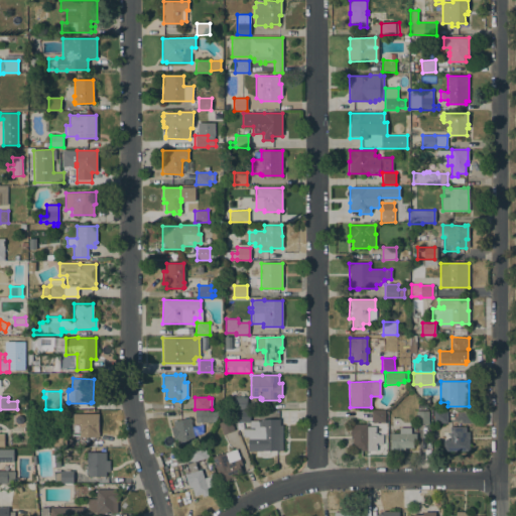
[(234,409),(234,397),(247,397),(247,409),(234,409)]
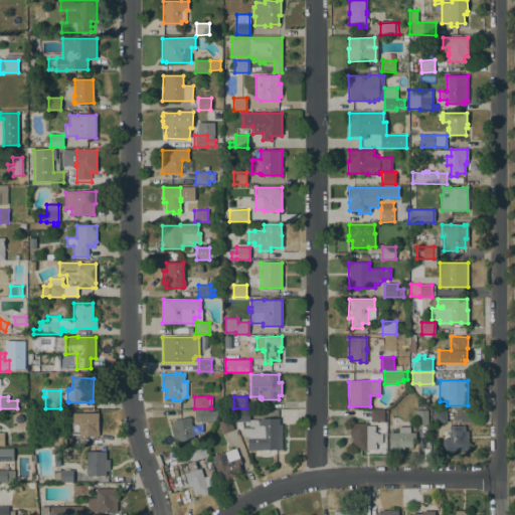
[(219,410),(213,421),(194,421),(194,410),(219,410)]
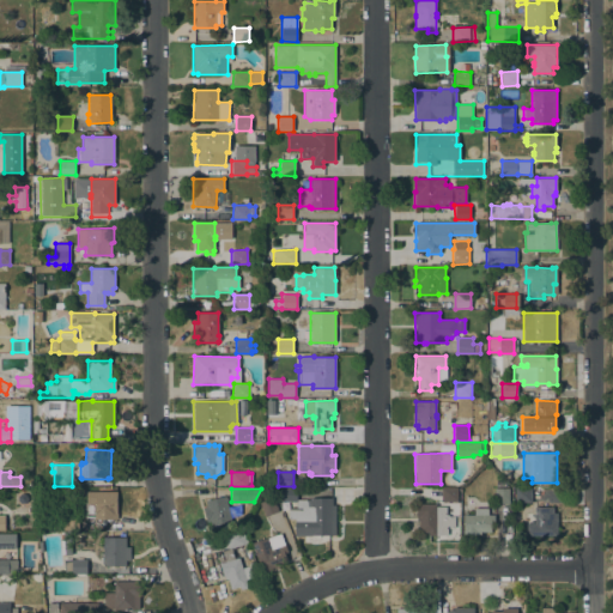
[(290,502),(281,502),(281,489),(296,489),(296,499),(310,499),(310,498),(332,498),(332,505),(335,505),(335,535),(295,535),(295,519),(289,519),(289,508),(290,508),(290,502)]
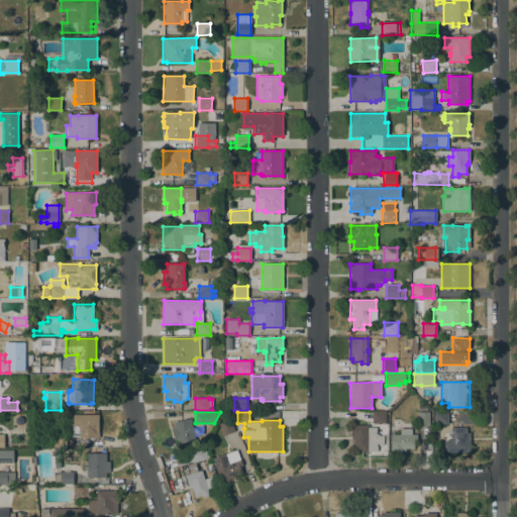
[(386,412),(386,423),(372,423),(372,412),(386,412)]
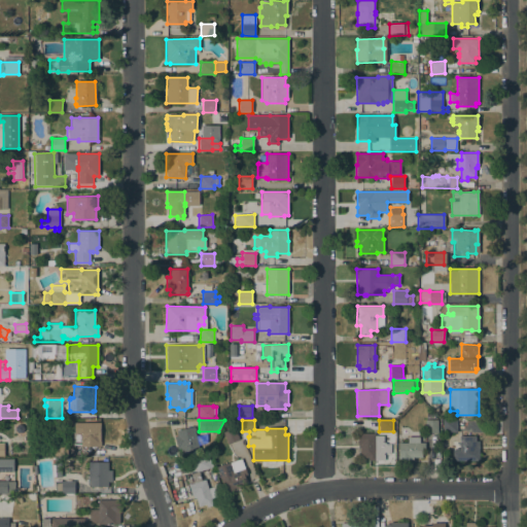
[(437,420),(437,432),(425,432),(424,420),(437,420)]
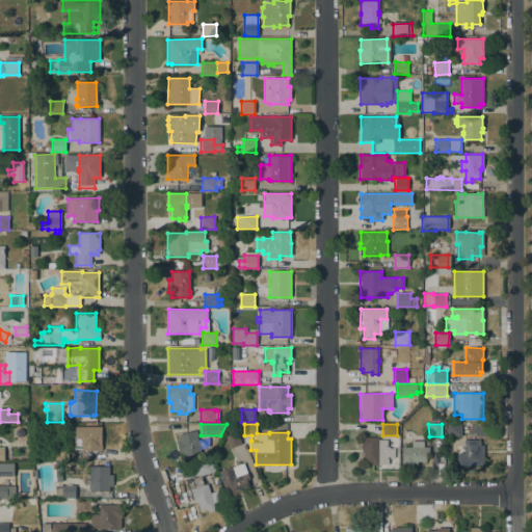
[(460,435),(447,435),(447,424),(460,424),(460,435)]
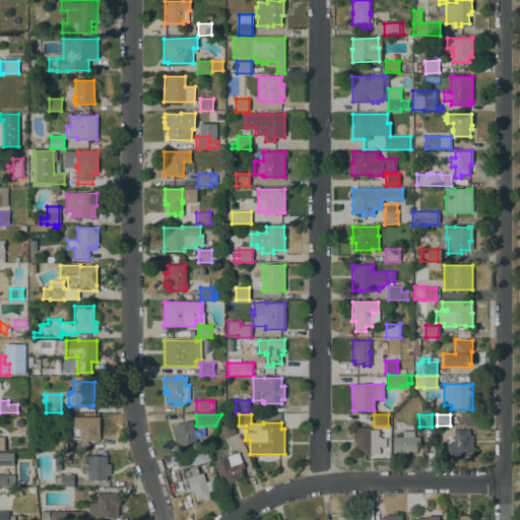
[(80,439),(72,439),(72,427),(73,427),(73,416),(100,416),(100,440),(80,440),(80,439)]
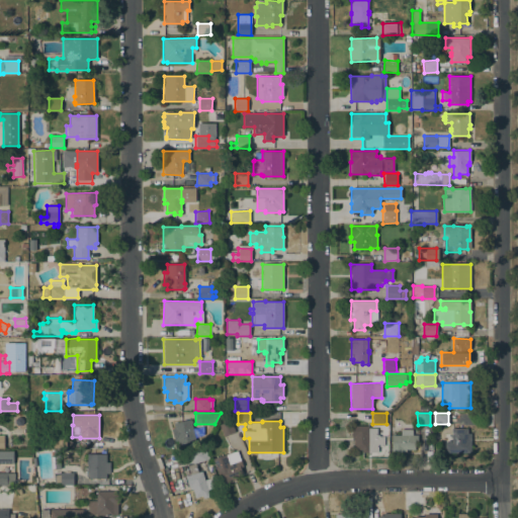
[(15,419),(17,417),(21,417),(23,419),(23,422),(21,425),(17,425),(15,423),(15,419)]
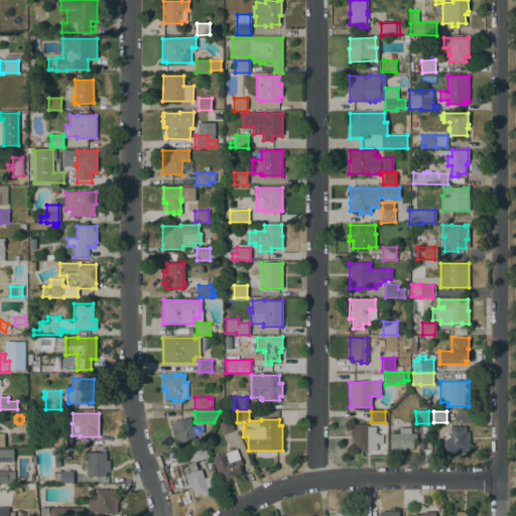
[(196,442),(177,446),(175,438),(173,439),(170,427),(173,426),(172,421),(189,417),(189,419),(191,419),(191,421),(190,421),(196,442)]
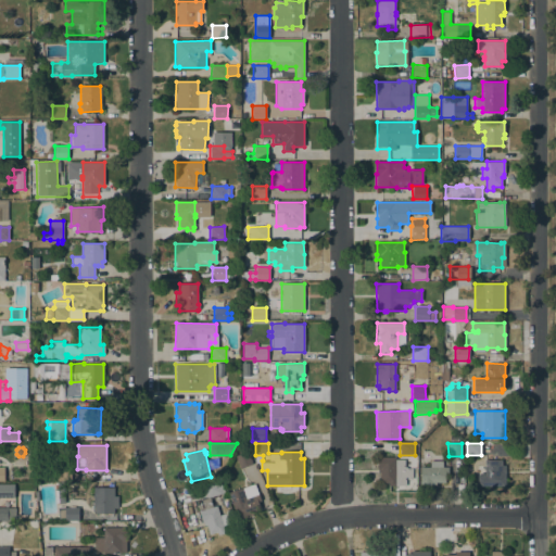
[(235,456),(247,451),(252,464),(240,468),(235,456)]
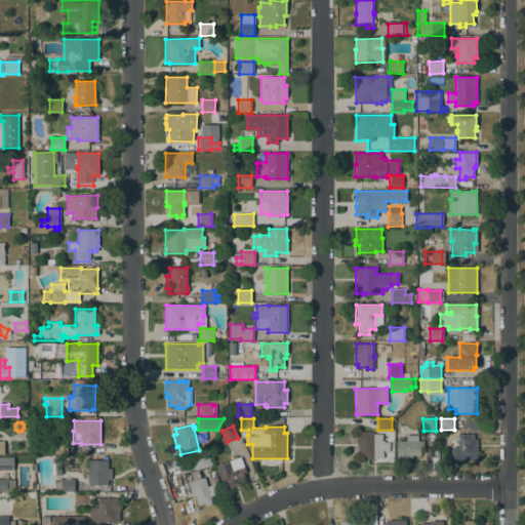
[(356,431),(373,432),(373,434),(382,434),(381,442),(390,442),(389,452),(382,452),(382,458),(373,458),(373,459),(367,459),(367,456),(359,455),(359,446),(356,446),(356,431)]
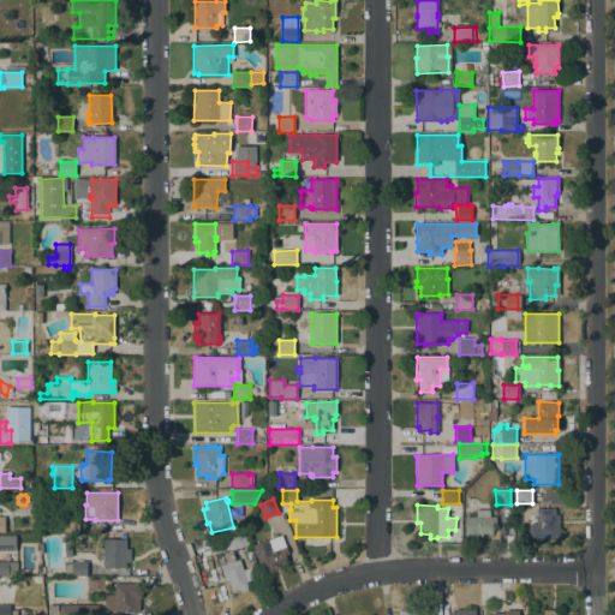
[(555,508),(555,514),(559,514),(559,537),(537,537),(536,509),(555,508)]
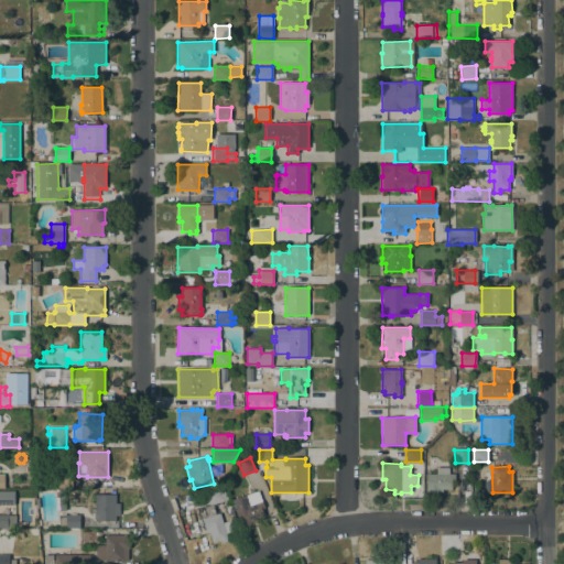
[(442,489),(442,492),(425,492),(426,474),(436,474),(436,467),(448,468),(448,474),(455,474),(455,480),(452,480),(452,489),(442,489)]
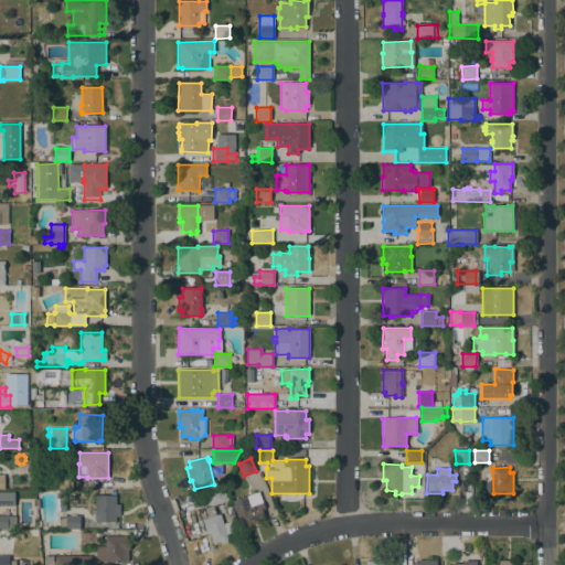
[(57,475),(72,475),(72,488),(57,488),(57,475)]
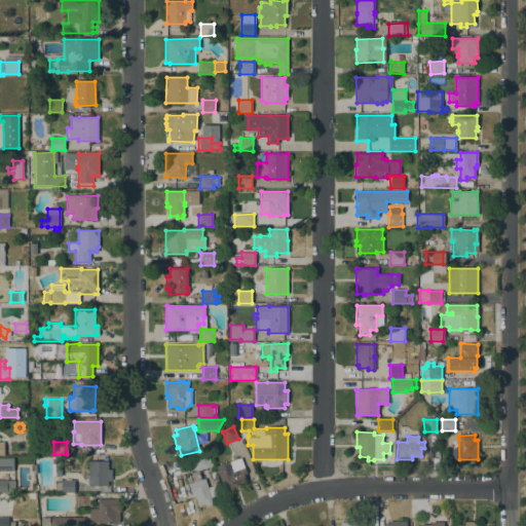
[(185,473),(182,462),(208,453),(212,465),(196,471),(195,470),(185,473)]
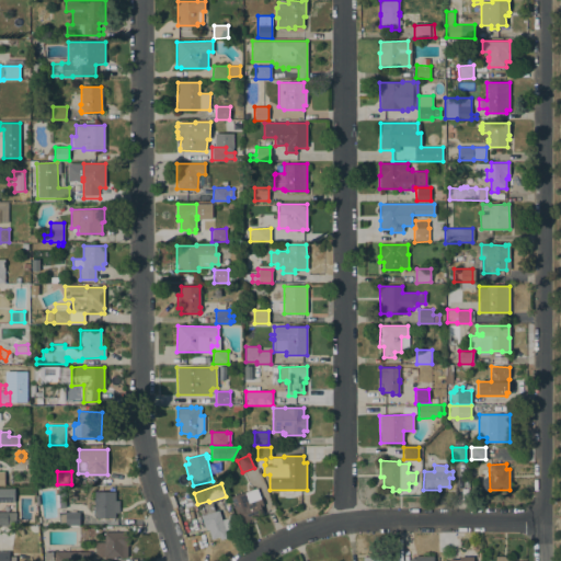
[(57,488),(64,487),(66,507),(59,508),(57,488)]
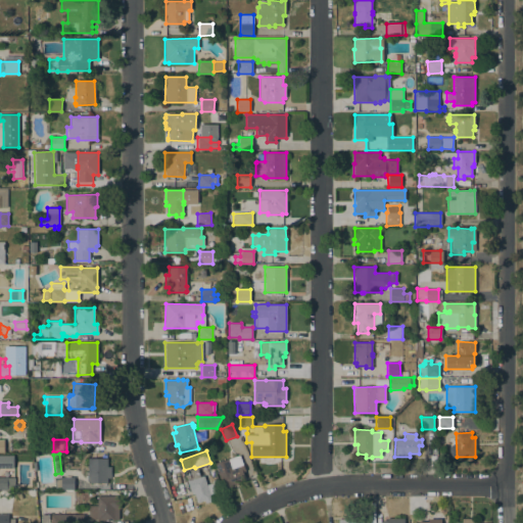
[(0,455),(13,455),(13,468),(0,468),(0,455)]
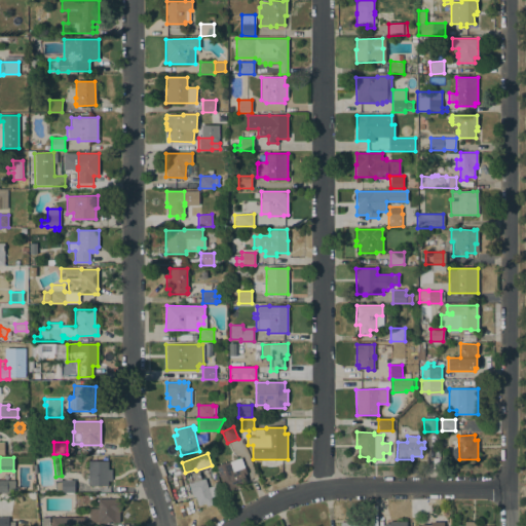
[(243,475),(246,482),(238,485),(238,487),(235,488),(235,489),(225,492),(216,465),(229,461),(240,457),(247,474),(243,475)]
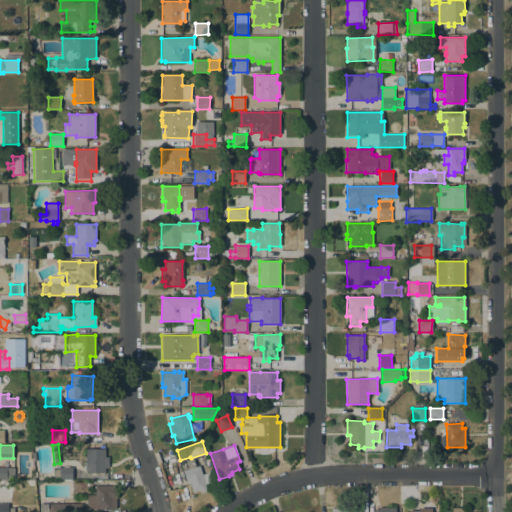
[(86,472),(86,471),(85,471),(85,458),(86,458),(86,449),(104,449),(105,457),(108,457),(108,467),(105,467),(105,472),(86,472)]
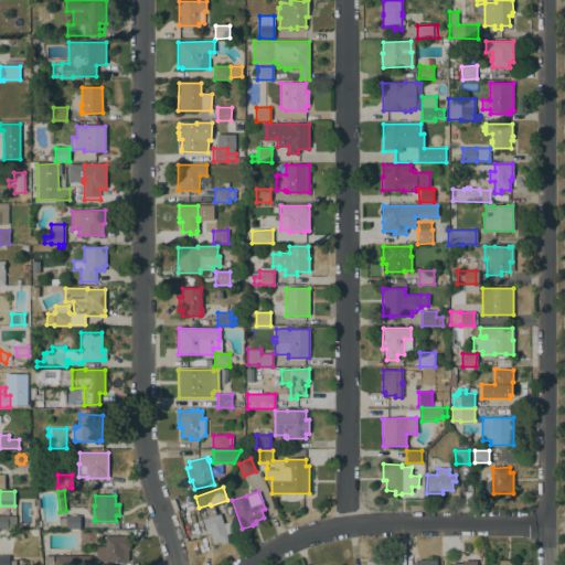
[(212,543),(210,533),(208,534),(206,531),(205,531),(202,519),(206,518),(203,509),(213,505),(216,515),(220,514),(223,523),(230,522),(233,532),(226,534),(228,541),(222,543),(221,541),(212,543)]
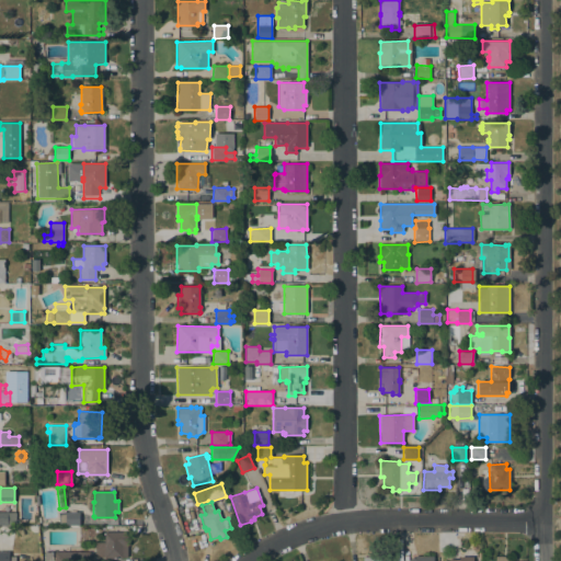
[(0,512),(15,512),(15,525),(0,525),(0,512)]
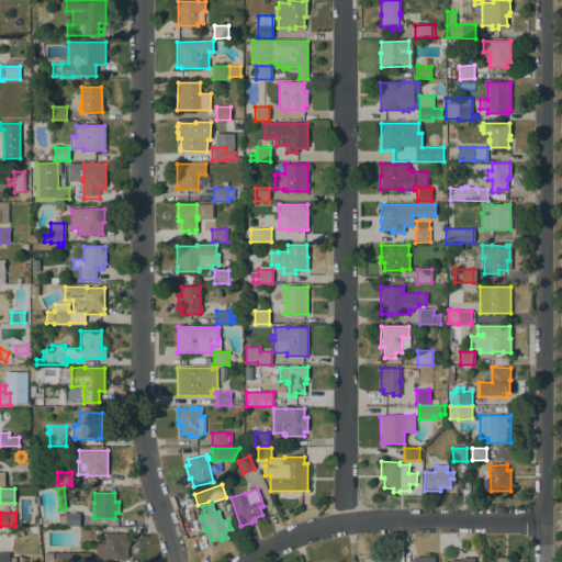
[(79,513),(79,526),(65,526),(65,524),(58,524),(58,515),(66,514),(66,513),(79,513)]
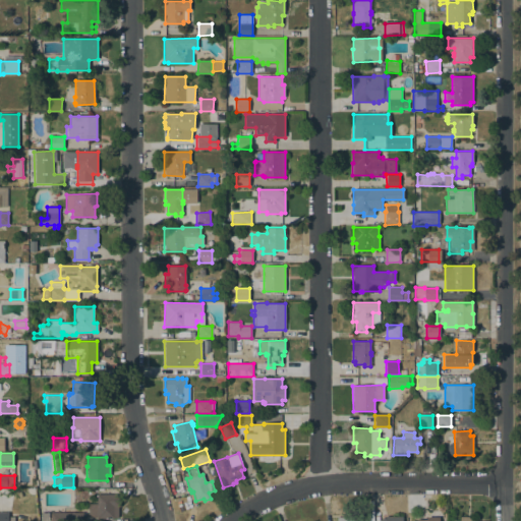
[(120,494),(120,507),(118,507),(118,518),(114,518),(97,518),(97,517),(94,517),(88,514),(89,504),(97,504),(97,494),(120,494)]
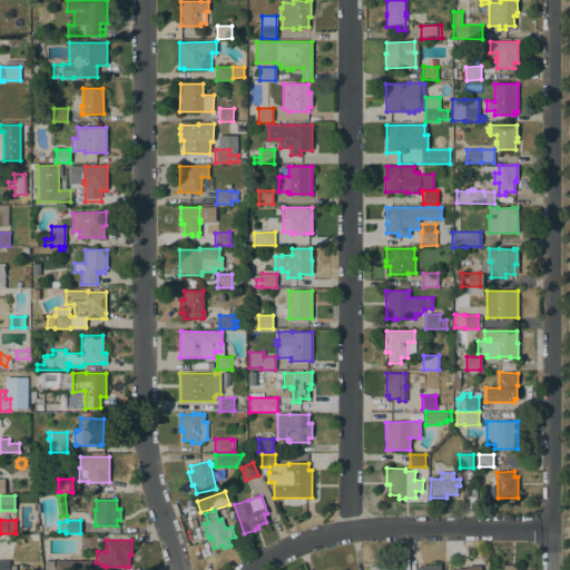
[(0,569),(0,560),(9,560),(9,569),(0,569)]
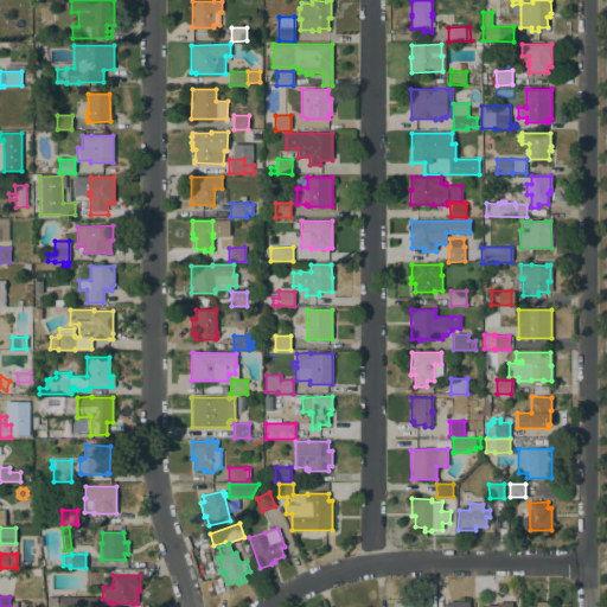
[(48,606),(48,598),(56,596),(57,606),(48,606)]
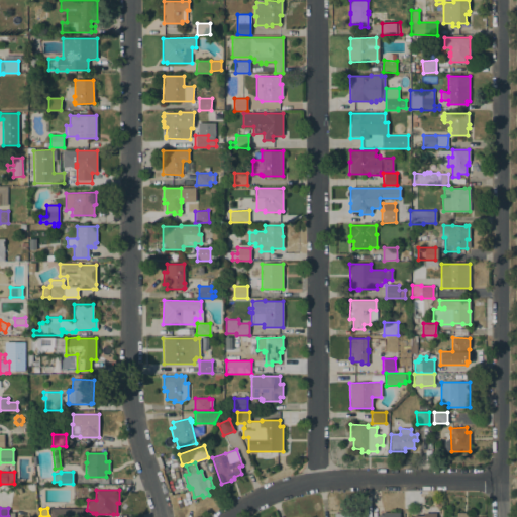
[(50,516),(50,508),(82,508),(82,516),(50,516)]
